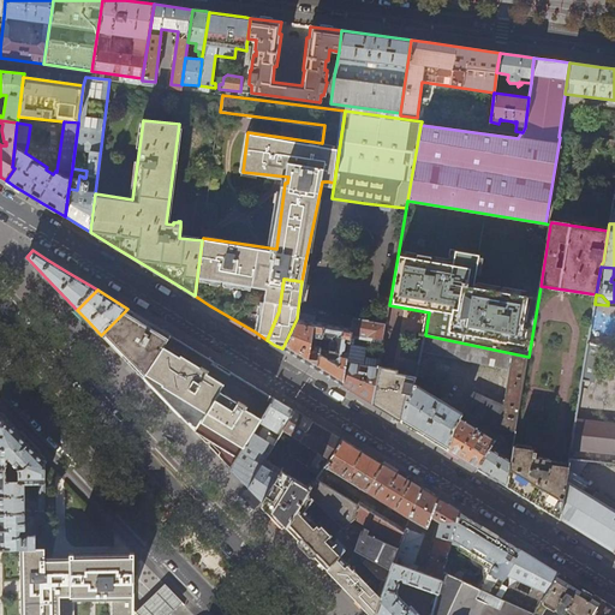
[(149,322),(127,309),(101,335),(121,357),(143,378),(171,335),(149,322)]
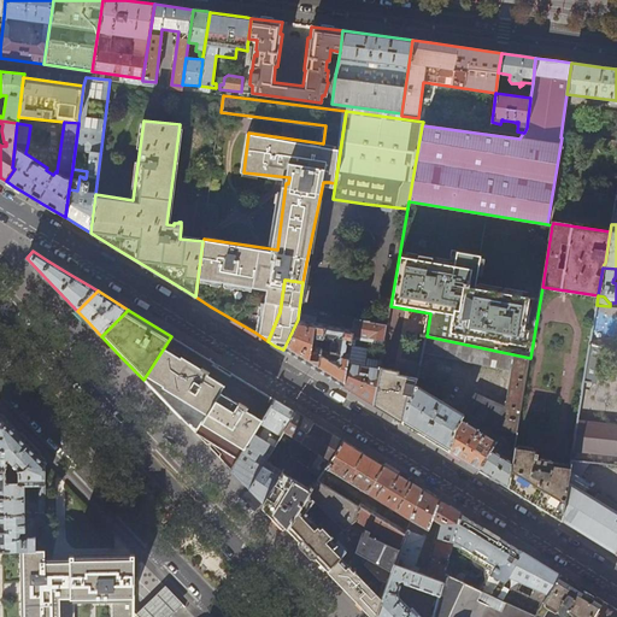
[(352,335),(353,329),(316,323),(317,313),(301,311),(298,319),(283,350),(294,357),(324,376),(342,387),(348,356),(342,354),(344,352),(346,348),(346,346),(346,344),(351,344),(351,339),(352,335)]
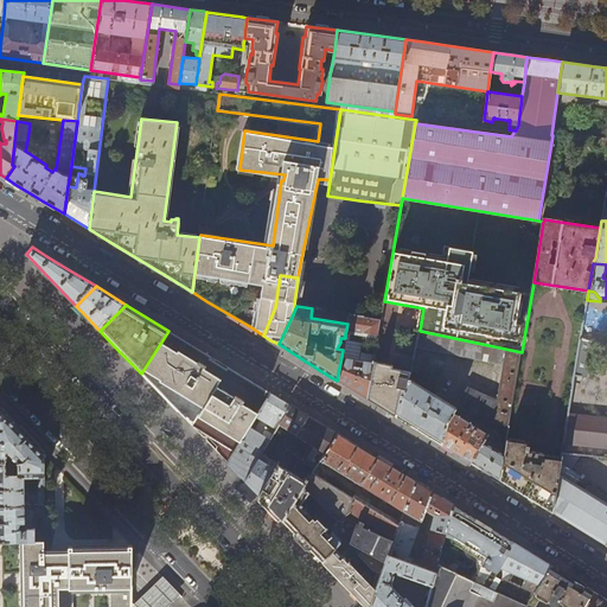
[(381,320),(349,314),(349,315),(347,324),(346,330),(378,336),(381,320)]
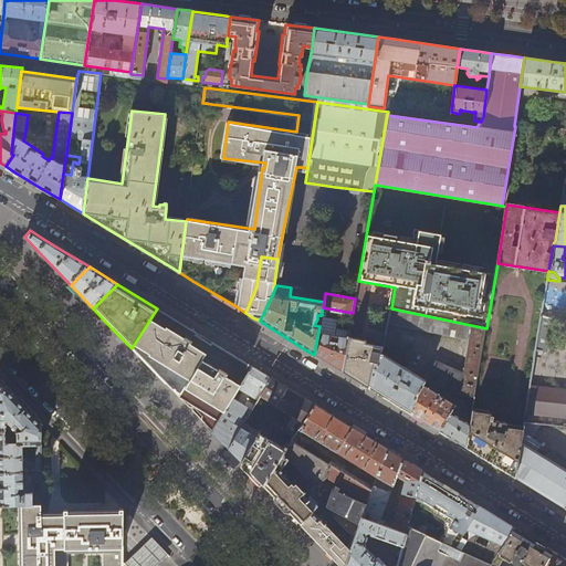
[(157,308),(132,348),(146,364),(180,398),(202,412),(218,421),(232,399),(238,389),(252,367),(227,352),(195,332),(165,313),(157,308)]
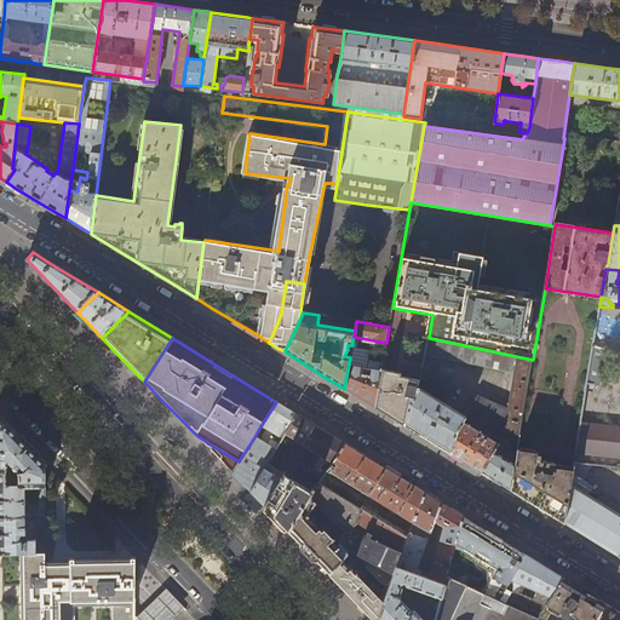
[(517,451),(533,360),(429,338),(426,354),(514,372),(507,409),(478,395),(471,405),(466,414),(474,418),(469,426),(463,422),(455,432),(451,454),(464,461),(492,478),(511,491),(515,464),(500,455),(505,448),(482,434),(488,424),(497,429),(494,432),(509,441),(512,446),(511,449),(517,451)]
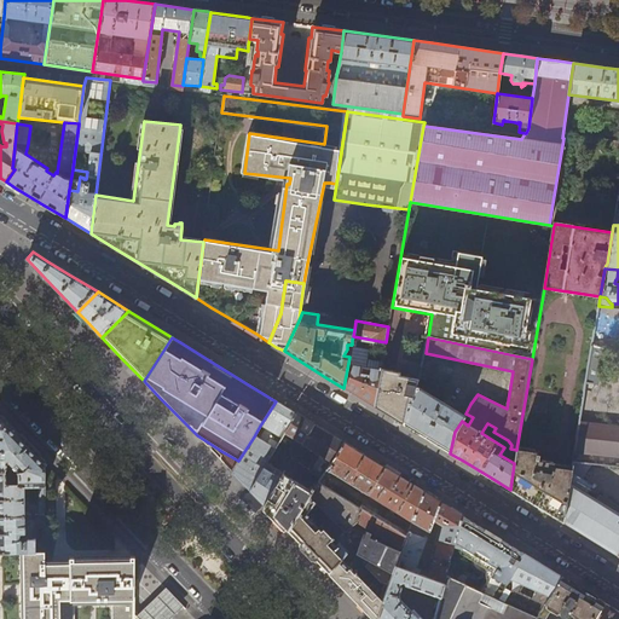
[(352,345),(352,347),(350,357),(343,388),(356,395),(375,406),(381,368),(382,362),(363,359),(364,352),(360,352),(362,348),(356,347),(357,341),(352,340),(352,345)]
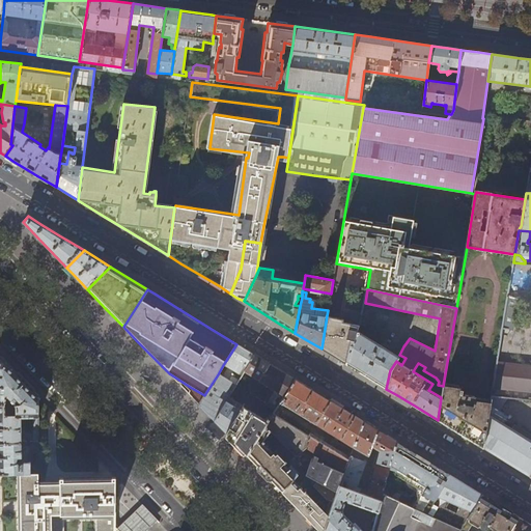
[(525,306),(526,299),(508,297),(502,330),(512,331),(516,304),(525,306)]
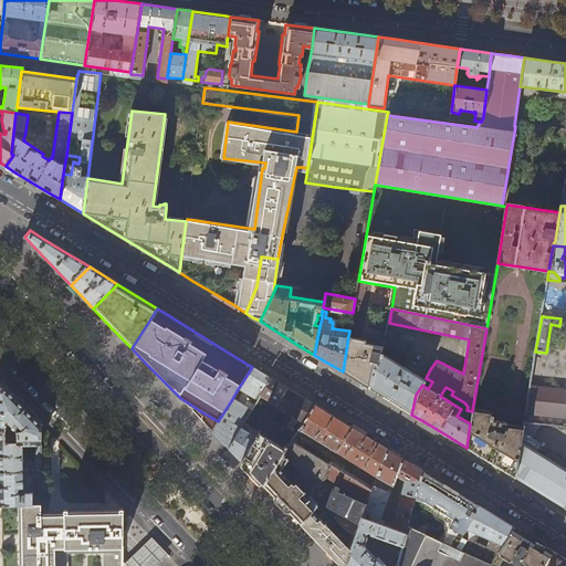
[(348,336),(343,371),(355,379),(369,388),(374,364),(378,364),(380,355),(383,355),(385,343),(386,336),(367,333),(366,339),(348,336)]
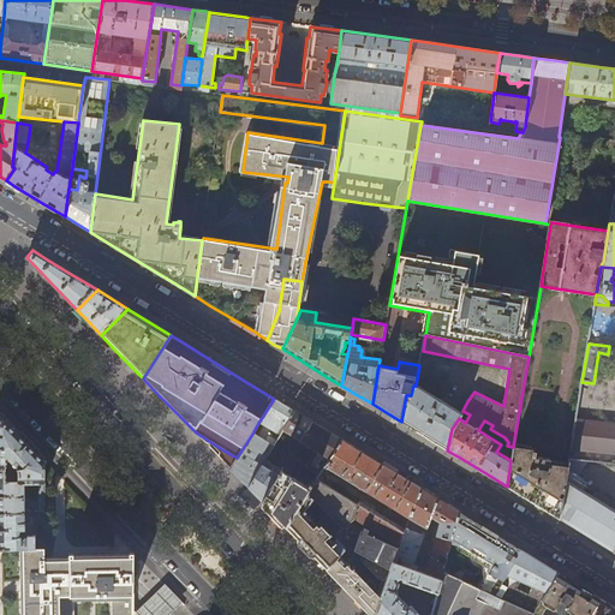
[(461,413),(416,386),(413,386),(411,395),(406,395),(401,422),(410,427),(435,442),(447,451),(452,429),(459,418),(458,418),(461,413)]
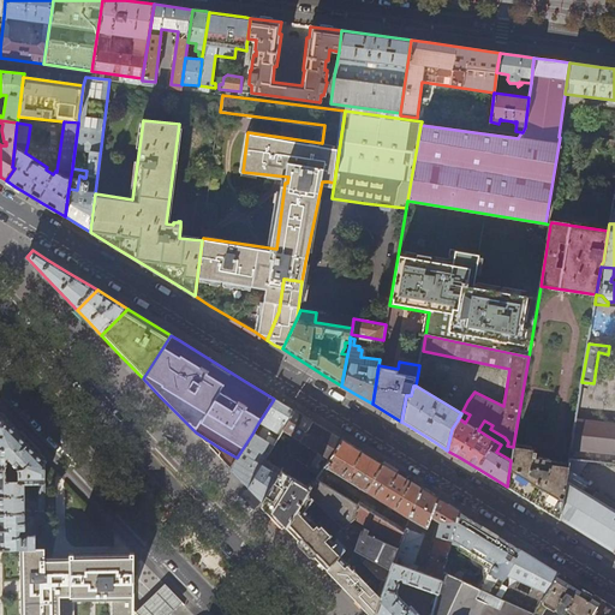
[(282,404),(274,399),(258,423),(267,428),(261,439),(252,434),(237,458),(231,470),(239,478),(249,488),(262,465),(276,441),(268,436),(272,430),(280,436),(284,430),(294,411),(282,404)]
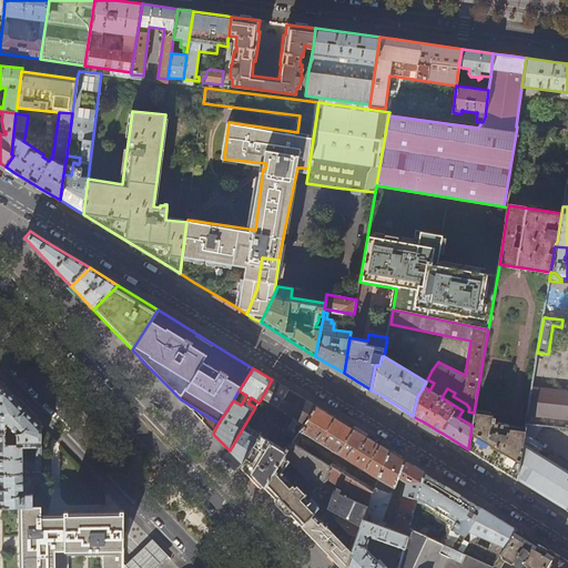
[(272,379),(262,397),(295,418),(287,429),(296,435),(315,406),(303,398),(282,386),(272,379)]
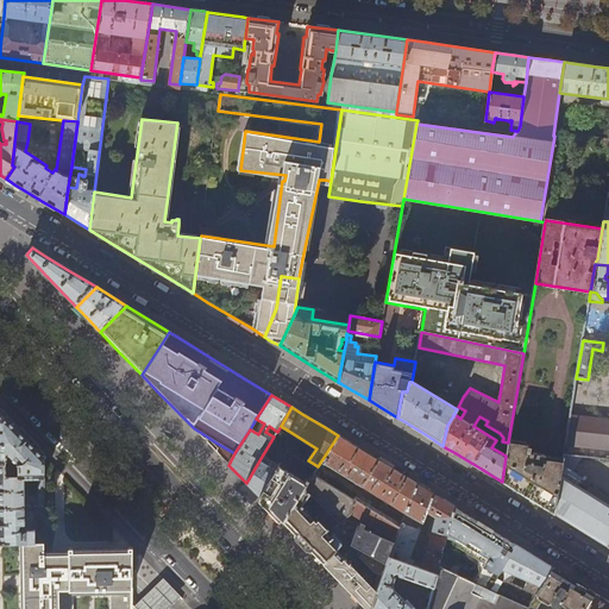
[(18,462),(18,475),(23,475),(23,478),(38,477),(38,491),(44,491),(44,482),(44,454),(31,441),(0,408),(0,464),(6,464),(6,476),(8,476),(11,471),(11,462),(6,462),(6,456),(7,456),(7,454),(10,452),(18,462)]
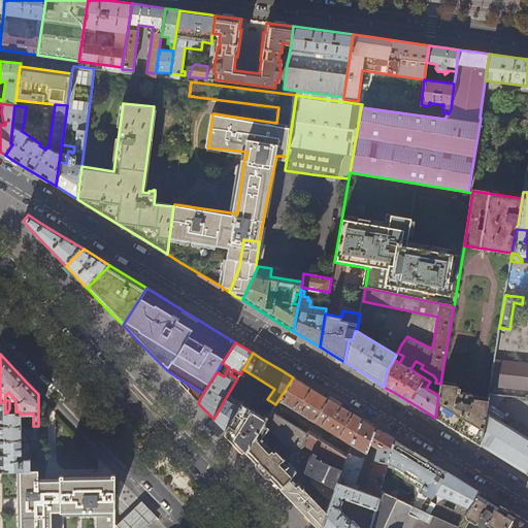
[(527,364),(494,360),(490,386),(527,390),(527,364)]
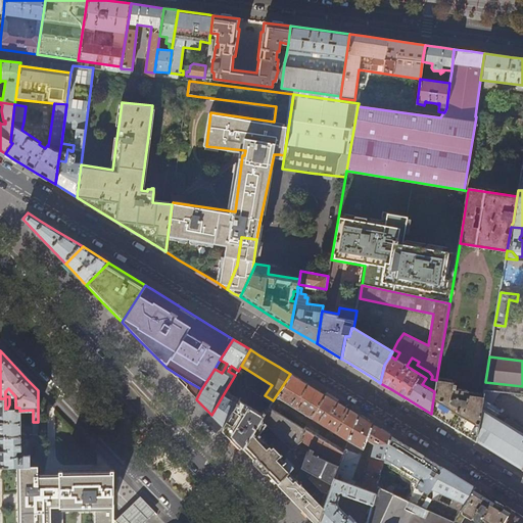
[(298,379),(290,374),(273,400),(270,406),(282,414),(285,409),(279,405),(279,402),(281,399),(311,418),(325,395),(315,389),(298,379)]
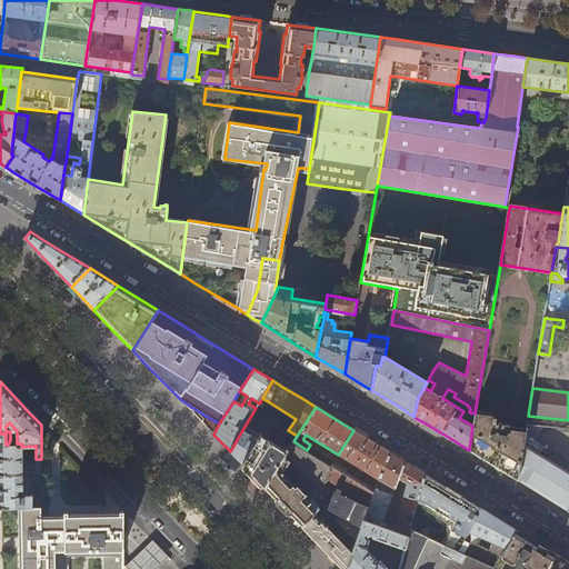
[(475,415),(472,426),(469,450),(479,456),(498,468),(518,480),(526,435),(526,432),(509,430),(509,426),(495,423),(496,419),(492,419),(492,417),(475,415)]
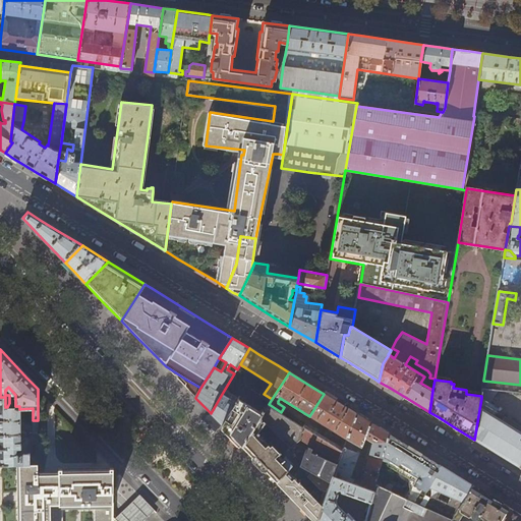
[(236,403),(222,394),(211,413),(216,419),(233,437),(242,446),(259,419),(266,410),(264,409),(261,413),(239,399),(236,403)]
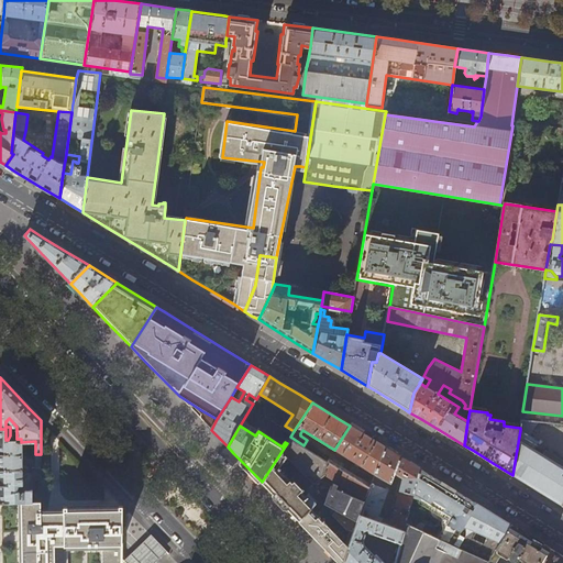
[(367,437),(350,426),(334,450),(361,466),(356,473),(372,483),(385,448),(367,437)]
